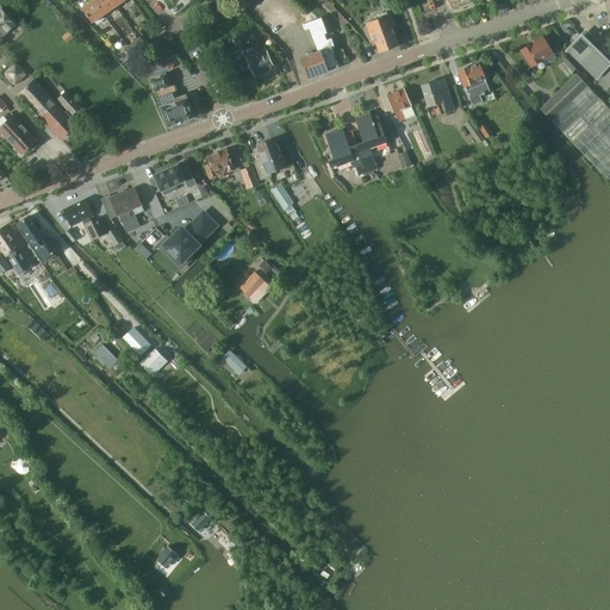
[(93,0),(92,0),(82,7),(93,22),(104,14),(93,0)]
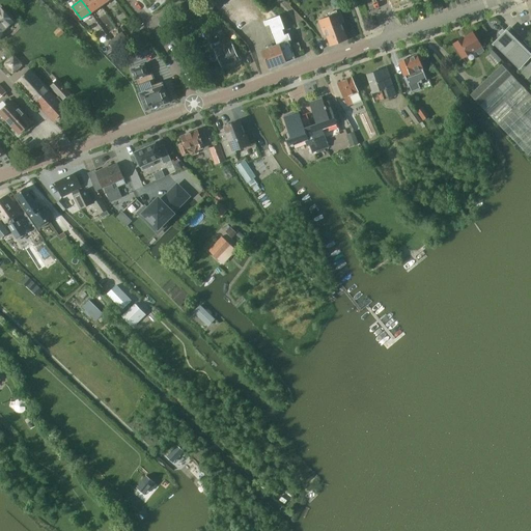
[(98,0),(81,0),(90,12),(102,5),(98,0)]
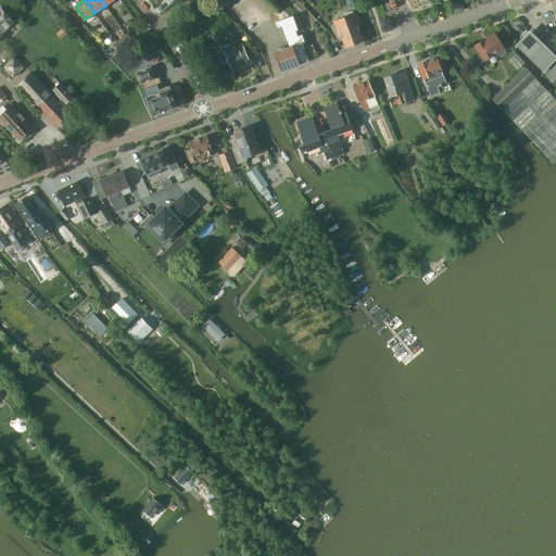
[(1,7),(0,7),(0,38),(3,36),(2,35),(15,23),(1,7)]
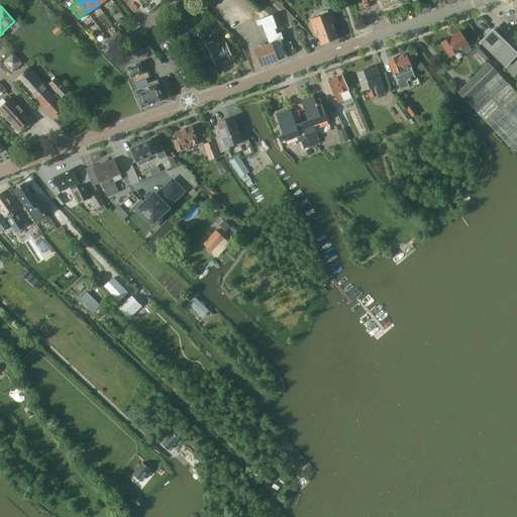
[(322,43),(338,37),(332,22),(335,21),(331,11),(310,19),(312,22),(316,33),(317,32),(322,43)]
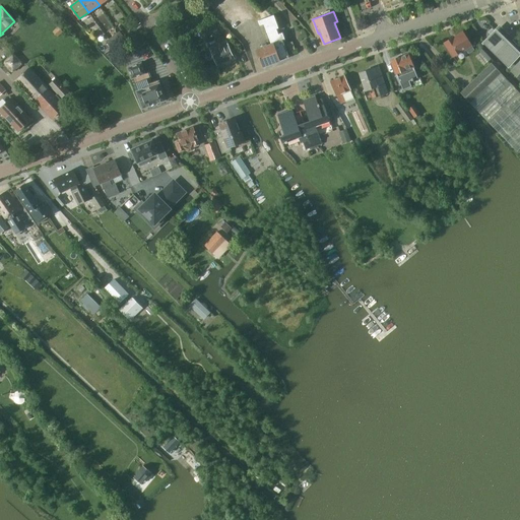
[(271,44),(257,49),(263,66),(264,66),(265,66),(290,57),(289,56),(284,40),(285,40),(282,33),(278,34),(278,31),(277,28),(279,27),(274,14),(271,15),(258,20),(260,24),(264,23),(267,31),(271,44)]
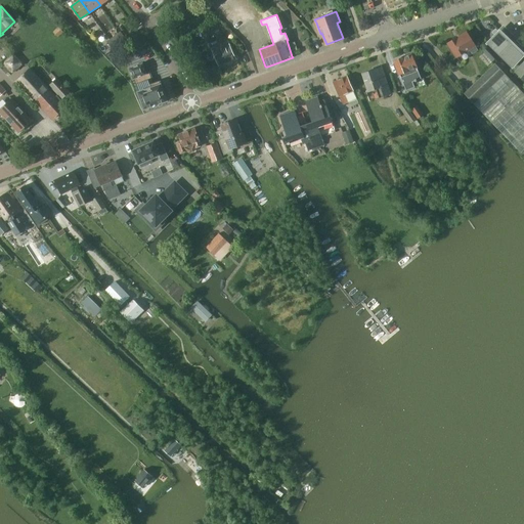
[(205,36),(219,29),(216,23),(208,26),(209,27),(202,30),(205,36)]
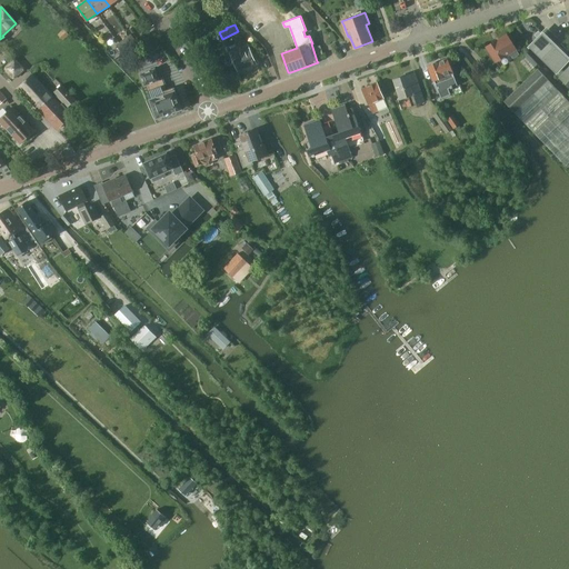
[(63,40),(69,35),(63,29),(58,35),(63,40)]
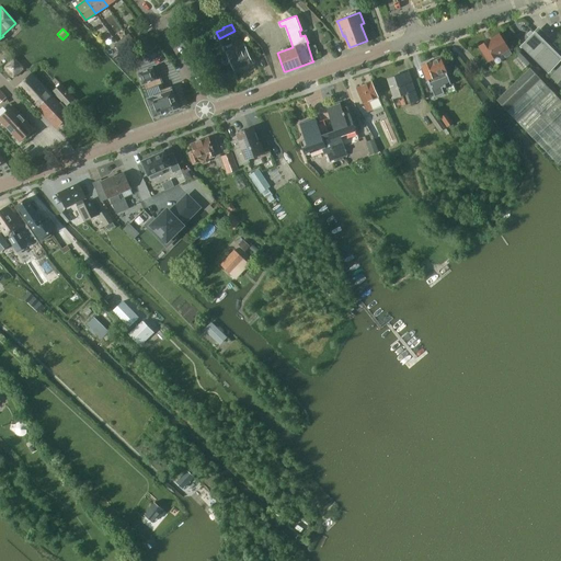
[(549,75),(560,60),(560,50),(539,29),(522,46),(548,71),(547,72),(549,75)]
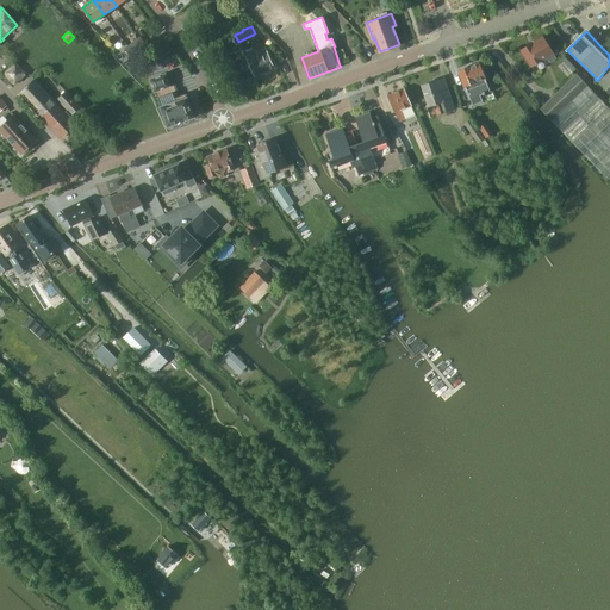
[(141,37),(135,41),(141,48),(145,44),(141,37)]
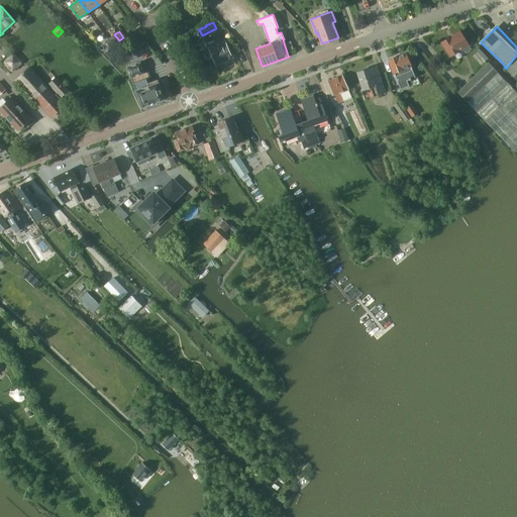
[(470,45),(460,31),(452,36),(451,35),(442,42),(450,57),(459,50),(460,52),(464,49),(467,53),(472,49),(470,45)]
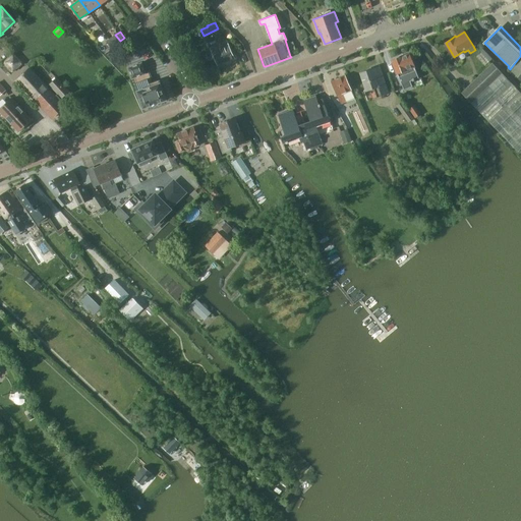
[(138,48),(145,43),(137,34),(131,38),(138,48)]
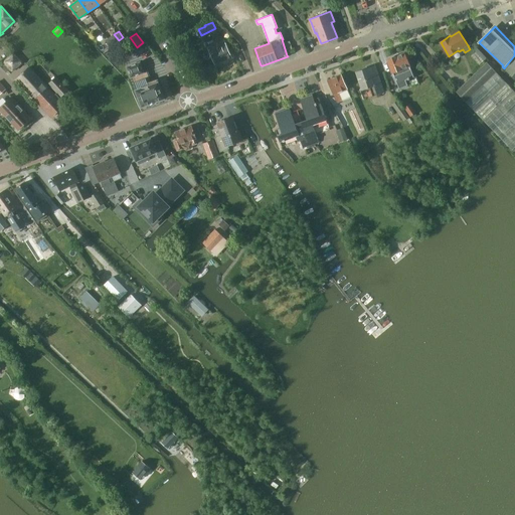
[(114,34),(110,37),(115,43),(119,40),(114,34)]
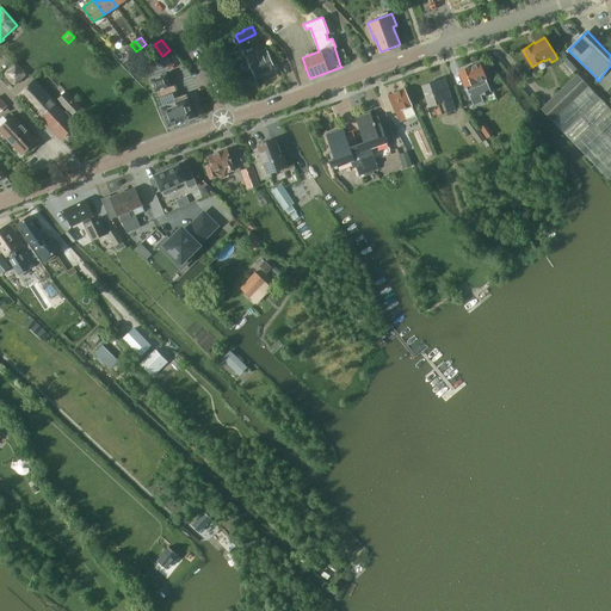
[(130,55),(136,51),(130,44),(125,49),(130,55)]
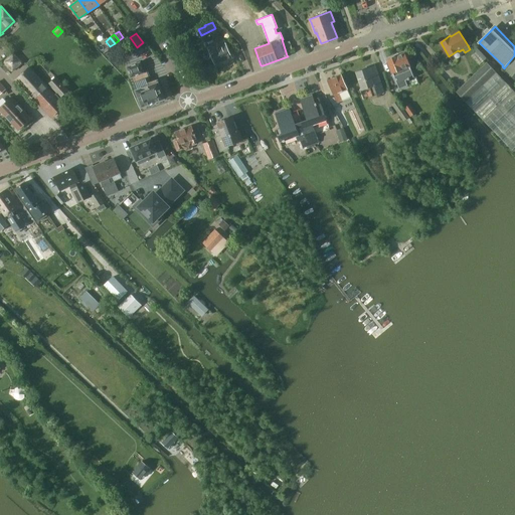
[(215,64),(231,56),(224,40),(208,47),(215,64)]
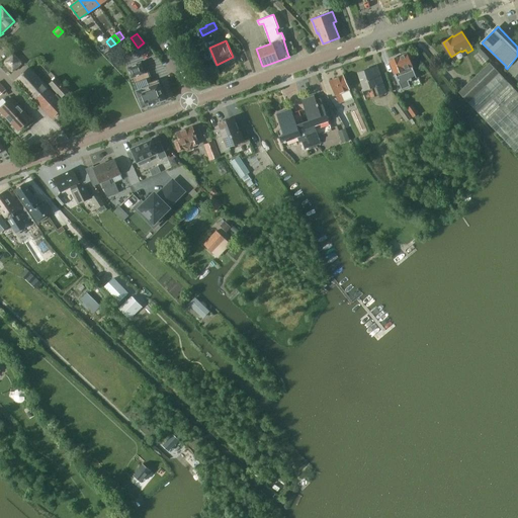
[(289,51),(294,49),(292,40),(286,42),(289,51)]
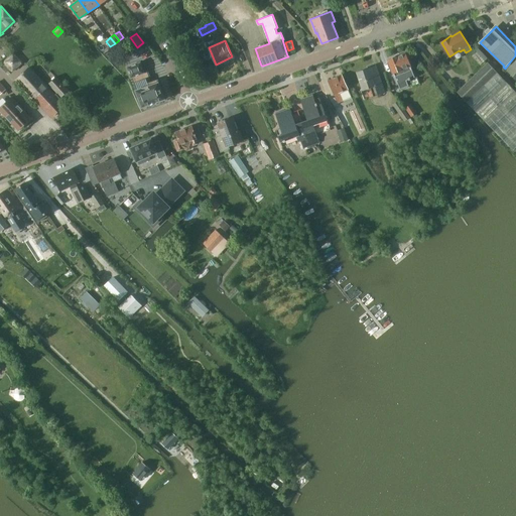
[(101,43),(97,46),(102,53),(106,50),(106,49),(101,43)]
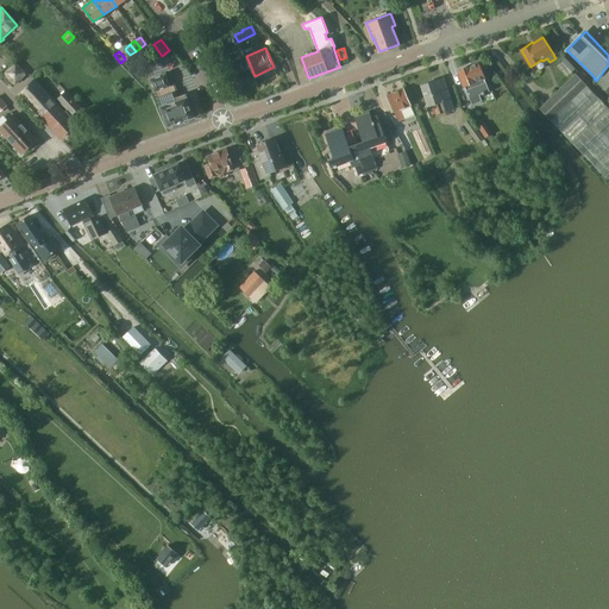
[(566,77),(572,71),(563,61),(557,67),(566,77)]
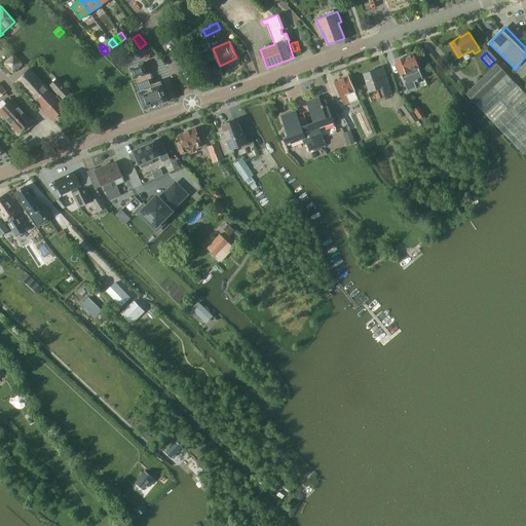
[(14,53),(4,63),(12,73),(24,64),(14,53)]
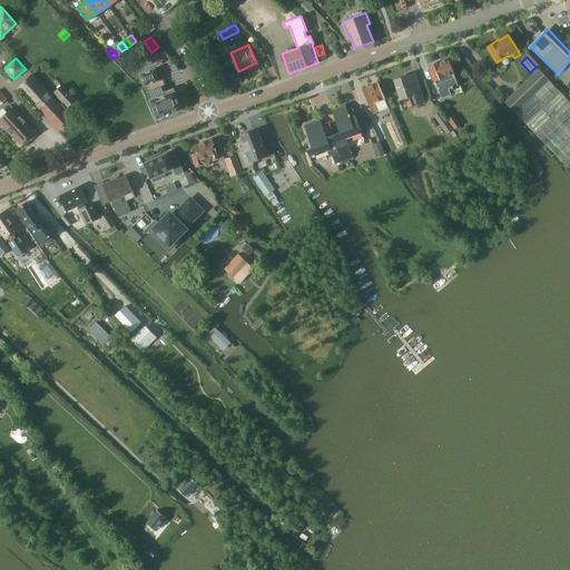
[(448,59),(429,66),(434,80),(442,98),(450,95),(448,88),(454,86),(458,84),(453,74),(453,72),(448,59)]
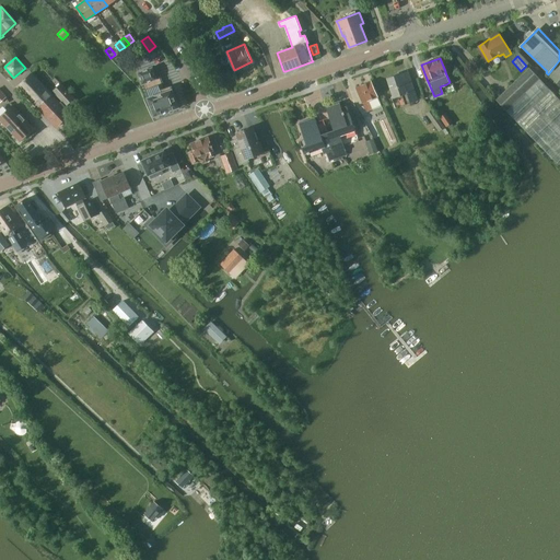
[(559,60),(548,74),(559,84),(559,60)]
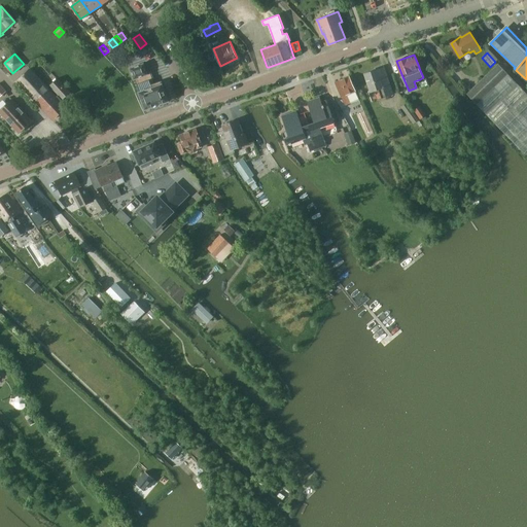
[(526,150),(526,94),(517,83),(507,73),(498,63),(465,94),(476,104),(524,153),(526,150)]
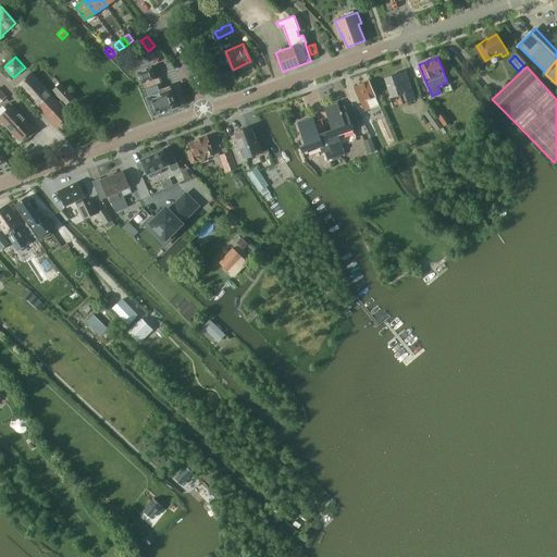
[(150,67),(138,73),(141,83),(143,83),(148,97),(146,98),(153,115),(162,112),(163,113),(163,112),(166,111),(168,111),(168,110),(177,107),(170,87),(163,89),(159,76),(155,78),(150,67)]
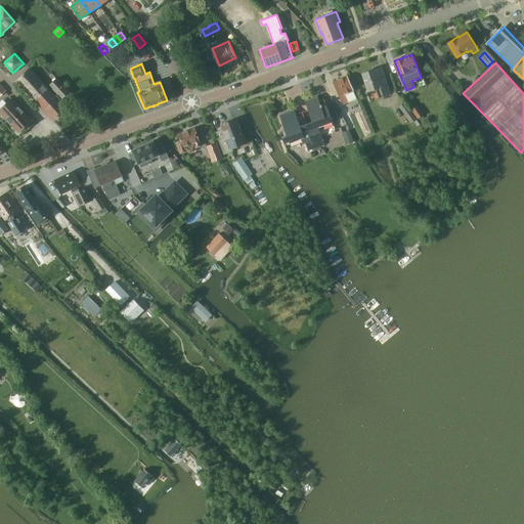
[(391,94),(382,67),(362,74),(368,92),(376,89),(379,98),(384,96),(384,97),(391,94)]
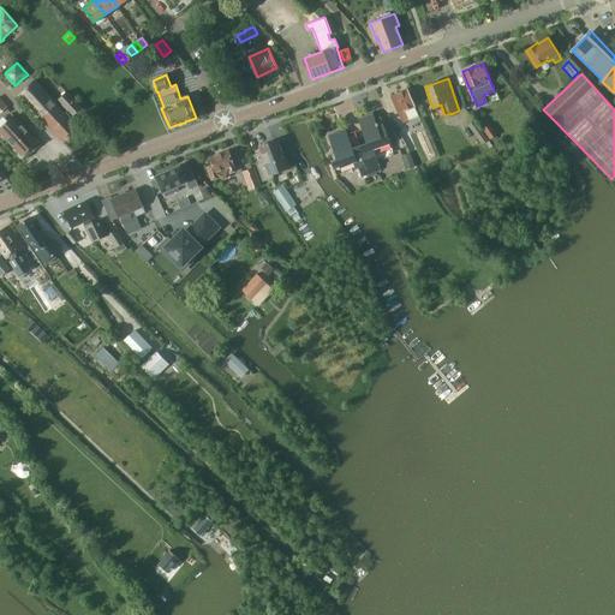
[(65,113),(58,105),(35,79),(19,95),(61,139),(78,125),(67,112),(65,113)]
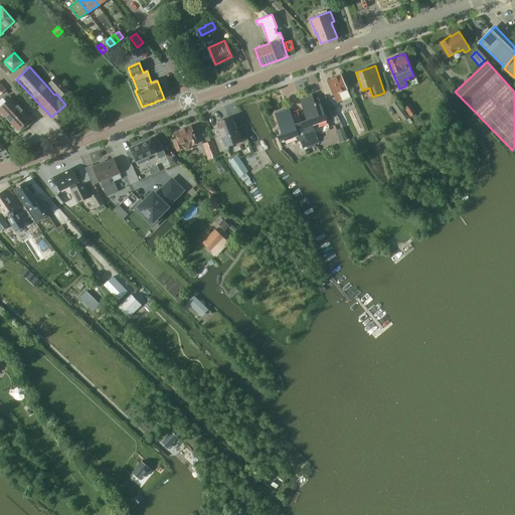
[(341,74),(327,80),(333,96),(334,96),(337,104),(351,98),(347,90),(348,90),(341,74)]
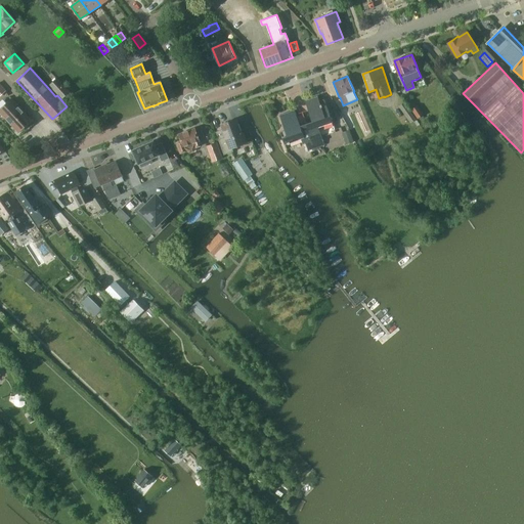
[(61,99),(70,92),(56,78),(49,85),(61,99)]
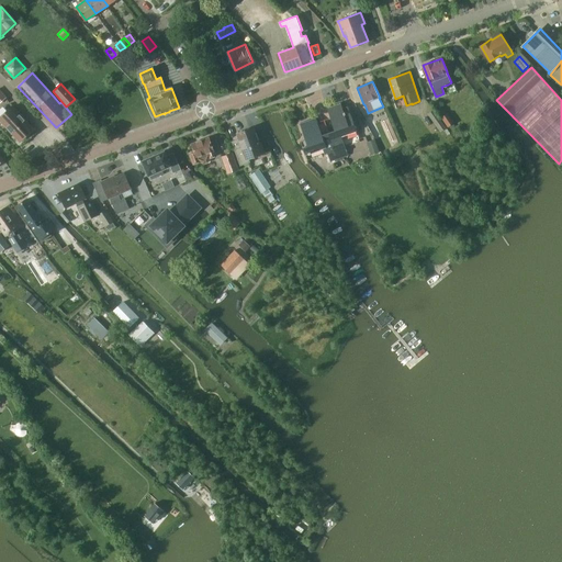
[(343,108),(340,103),(327,108),(335,131),(328,133),(336,153),(341,158),(348,156),(341,136),(357,132),(350,111),(349,111),(348,107),(343,108)]
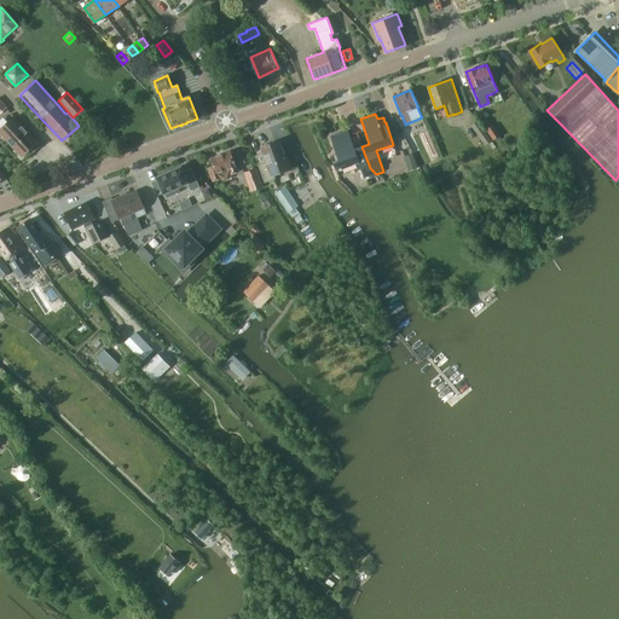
[(13,116),(0,128),(0,133),(22,157),(38,143),(13,116)]
